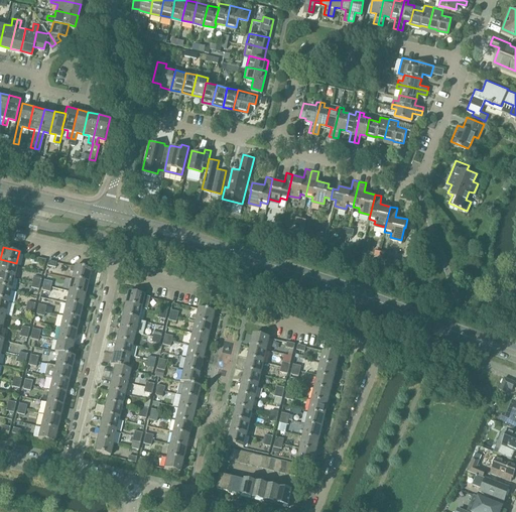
[(16,263),(0,259),(0,260),(0,271),(13,275),(16,263)]
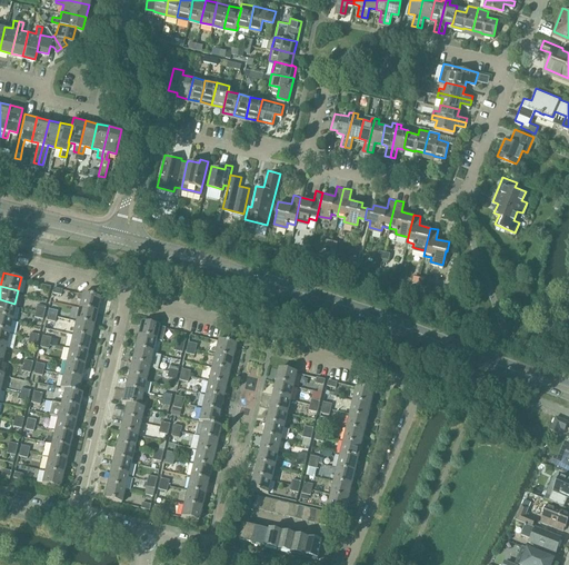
[(99,295),(78,290),(76,296),(80,297),(79,305),(96,308),(99,295)]
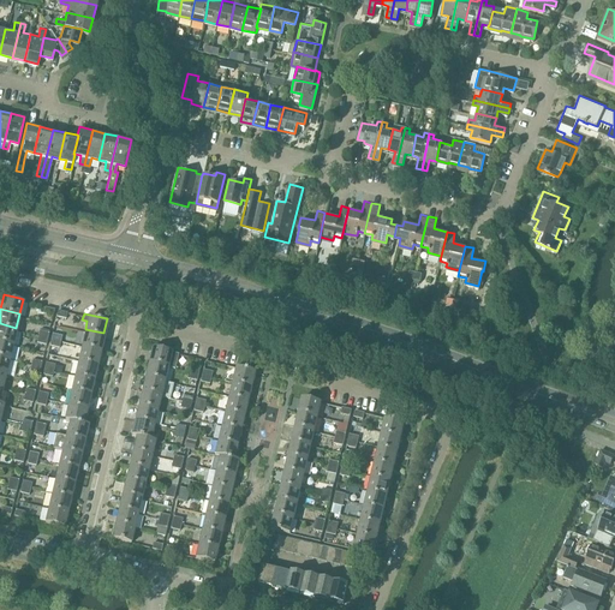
[(16,328),(0,323),(0,339),(12,342),(16,328)]
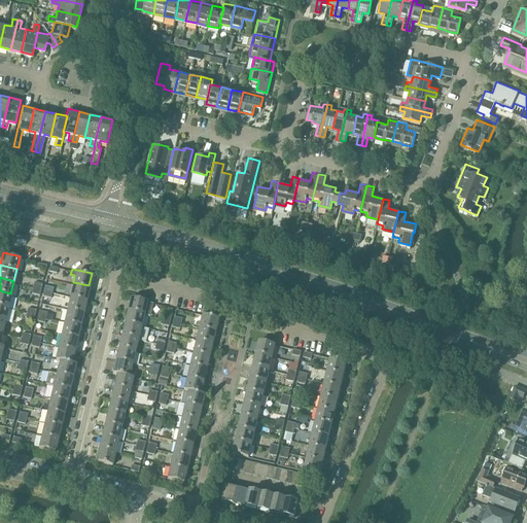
[(70,294),(85,299),(89,285),(73,282),(70,294)]
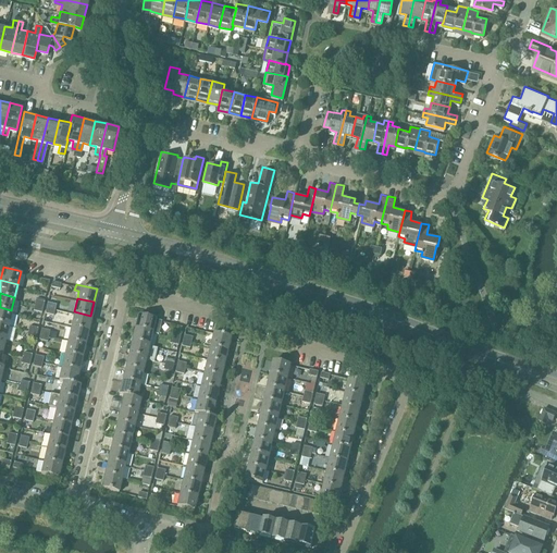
[(11,310),(0,307),(0,321),(8,323),(11,310)]
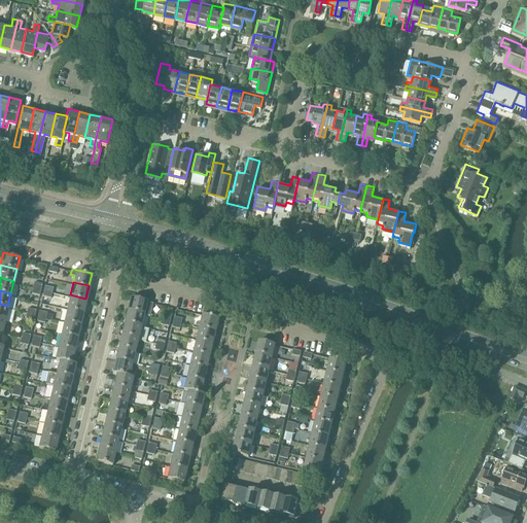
[(67,307),(82,311),(85,299),(70,294),(67,307)]
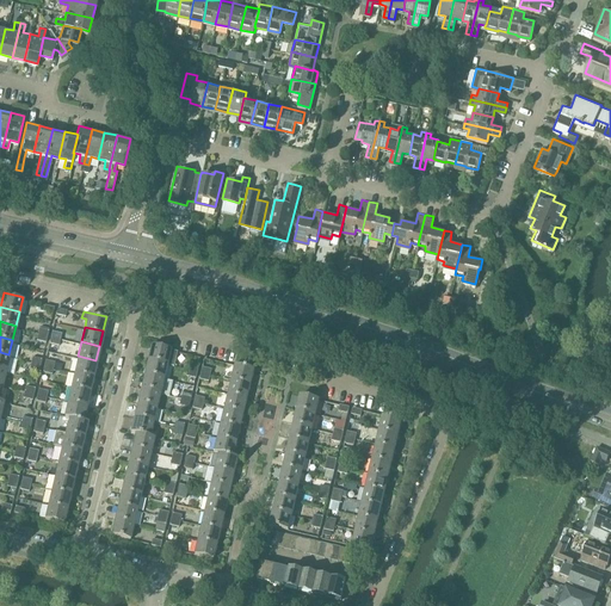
[(177,348),(152,342),(148,357),(166,362),(173,364),(177,348)]
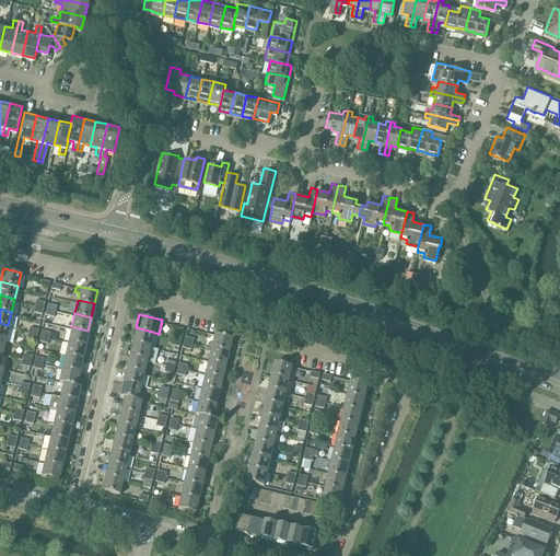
[(68,339),(84,344),(88,331),(71,326),(68,339)]
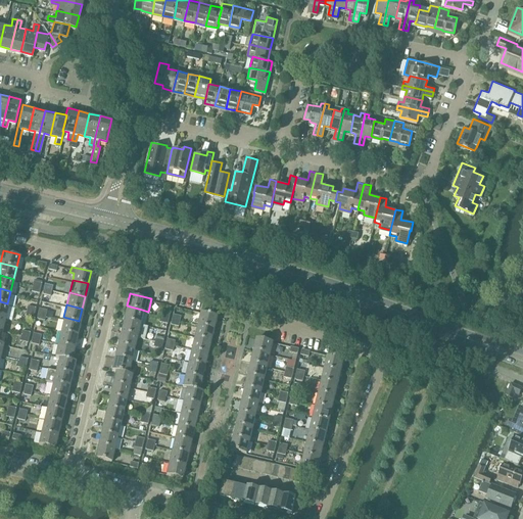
[(124,318),(139,322),(142,310),(127,305),(124,318)]
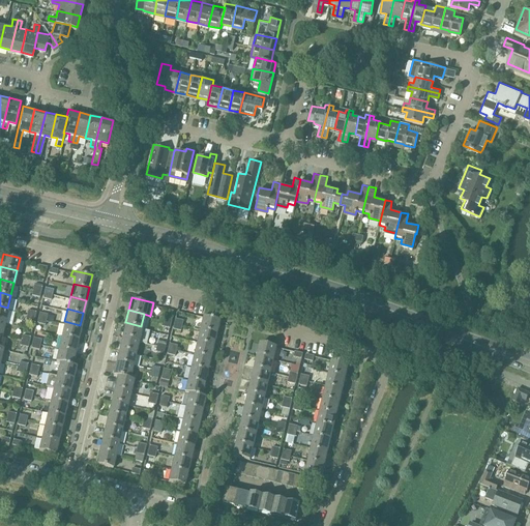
[(218,318),(203,314),(200,327),(215,331),(218,318)]
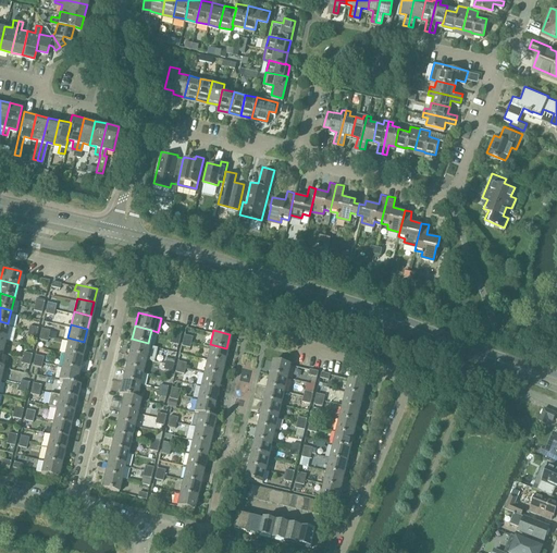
[(64,351),(81,355),(84,342),(67,338),(64,351)]
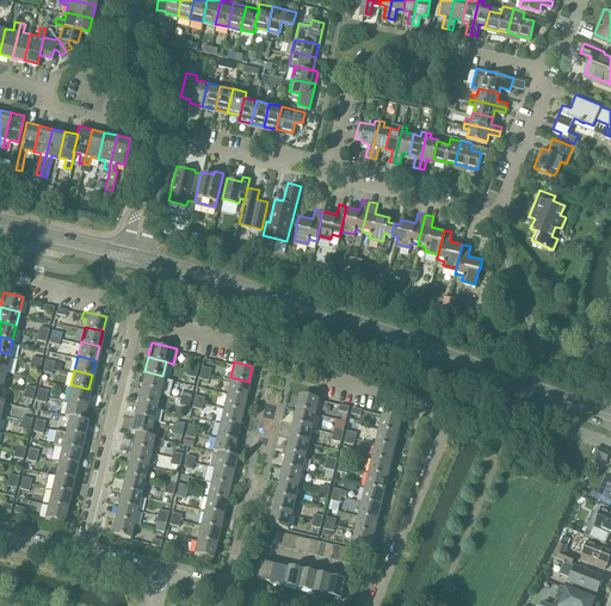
[(141,385),(160,390),(162,376),(144,371),(141,385)]
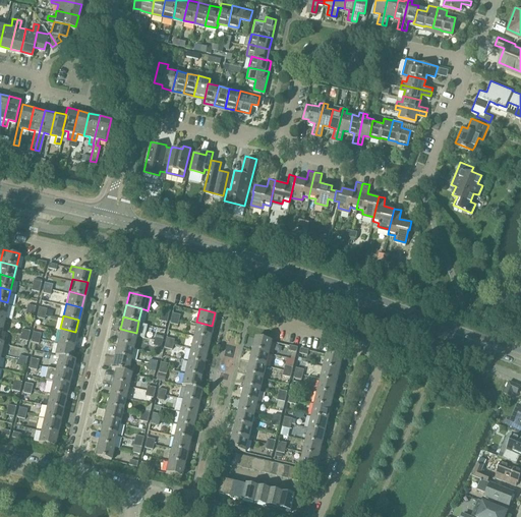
[(212,326),(196,322),(193,334),(209,338),(212,326)]
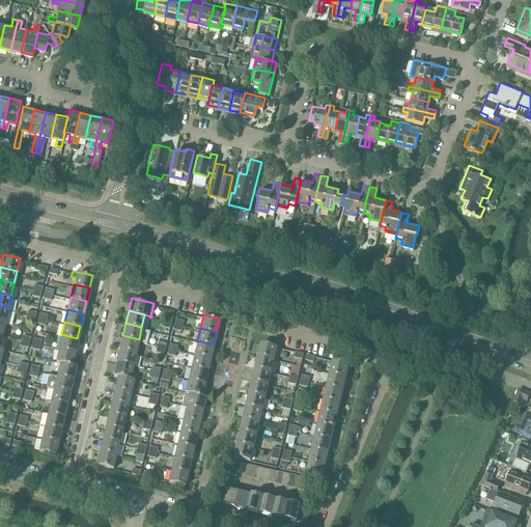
[(58,347),(75,351),(77,338),(61,334),(58,347)]
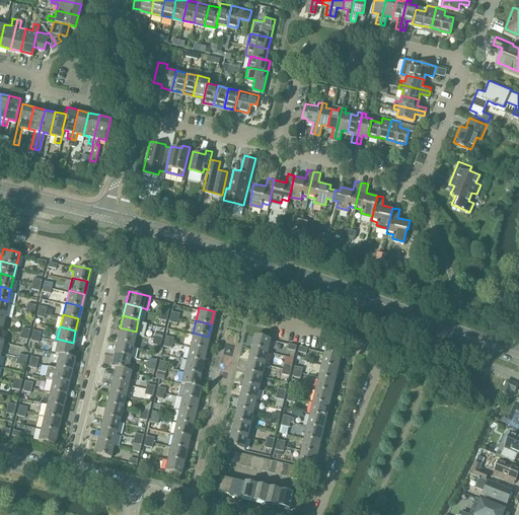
[(117,340),(133,344),(136,332),(120,327),(117,340)]
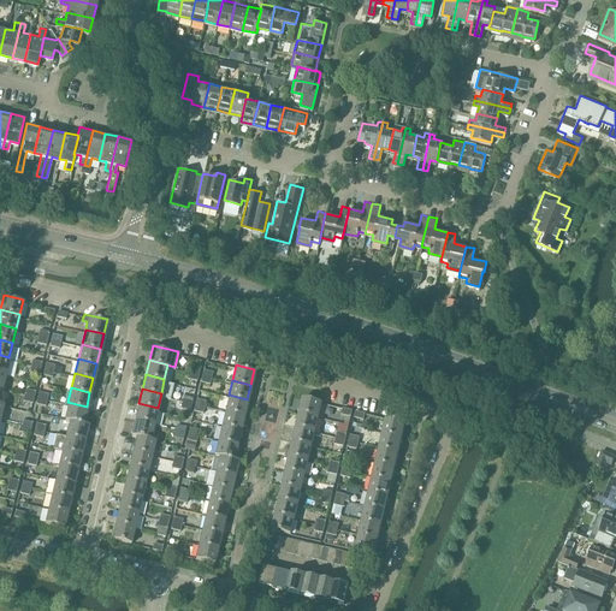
[(247,399),(229,395),(225,409),(243,414),(247,399)]
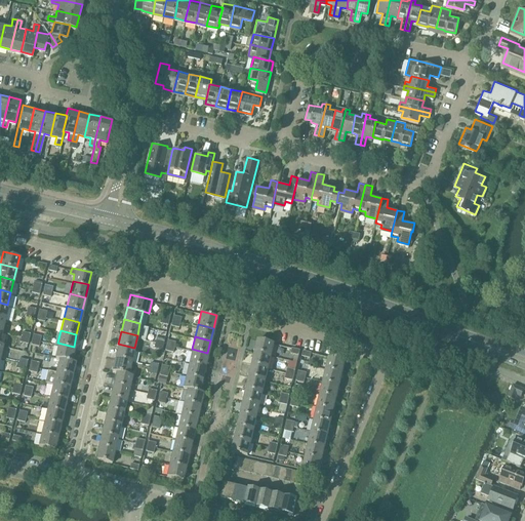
[(258,337),(255,350),(271,354),(274,341),(258,337)]
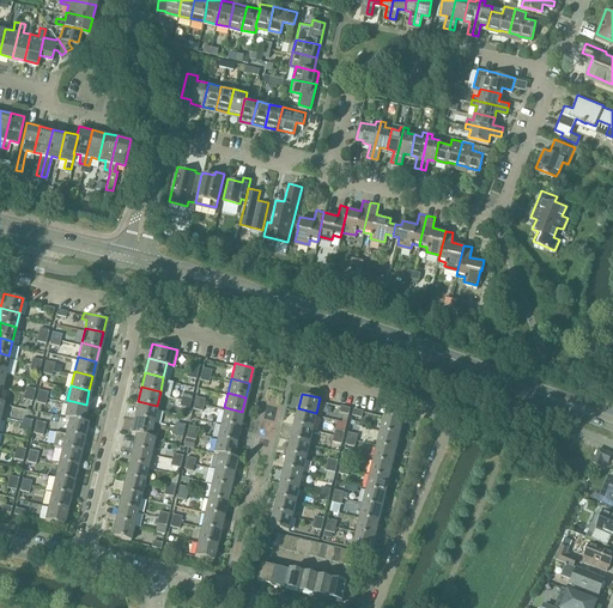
[(68,417),(83,420),(86,405),(67,400),(64,415),(68,417)]
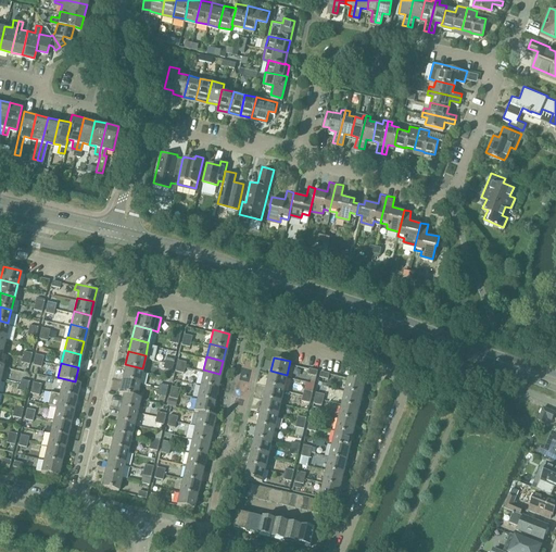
[(122,378),(139,381),(142,368),(125,364),(122,378)]
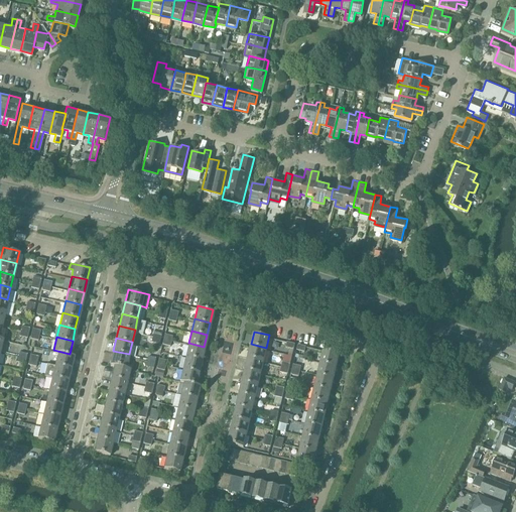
[(204,347),(188,343),(185,355),(201,359),(204,347)]
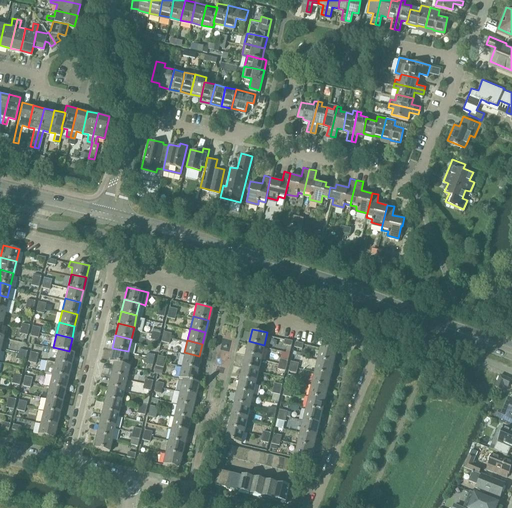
[(246,353),(261,357),(264,345),(249,341),(246,353)]
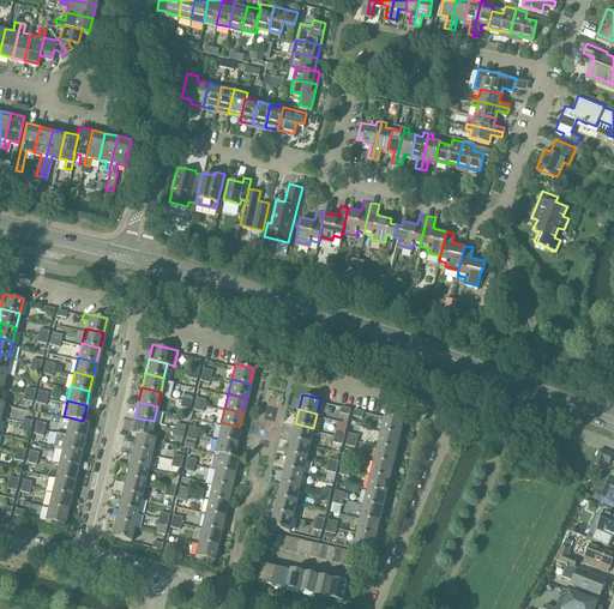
[(385,414),(385,415),(381,429),(401,434),(404,418),(385,414)]
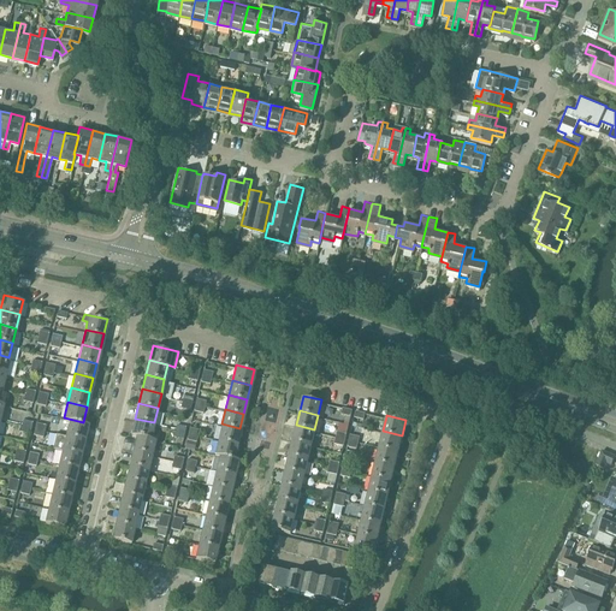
[(69,419),(65,432),(65,433),(84,438),(88,423),(83,422),(69,419)]
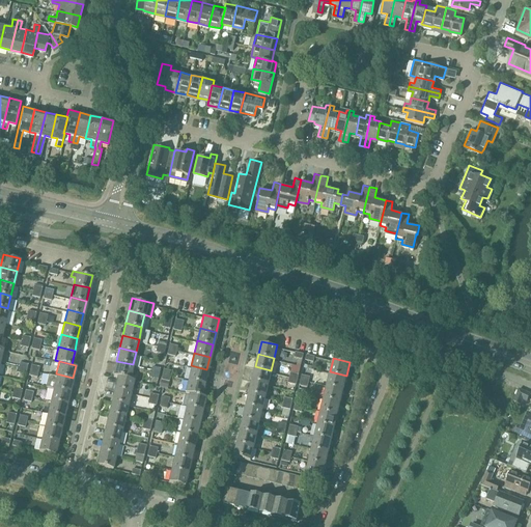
[(113,373),(117,375),(130,378),(133,364),(116,361),(113,373)]
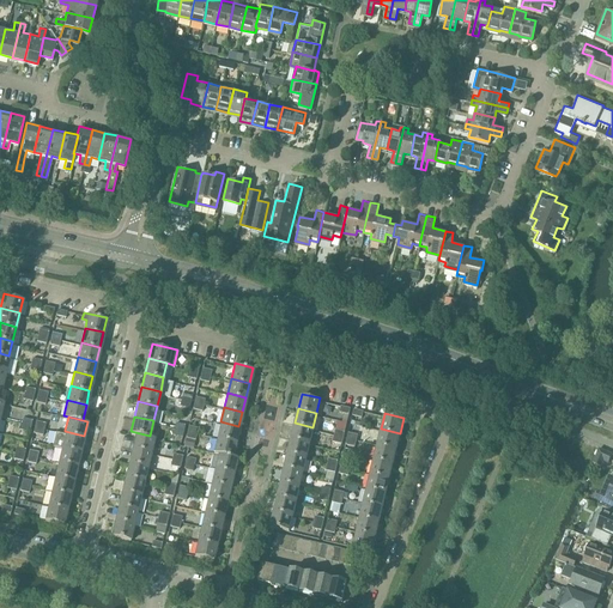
[(238,426),(220,421),(217,436),(236,441),(238,426)]
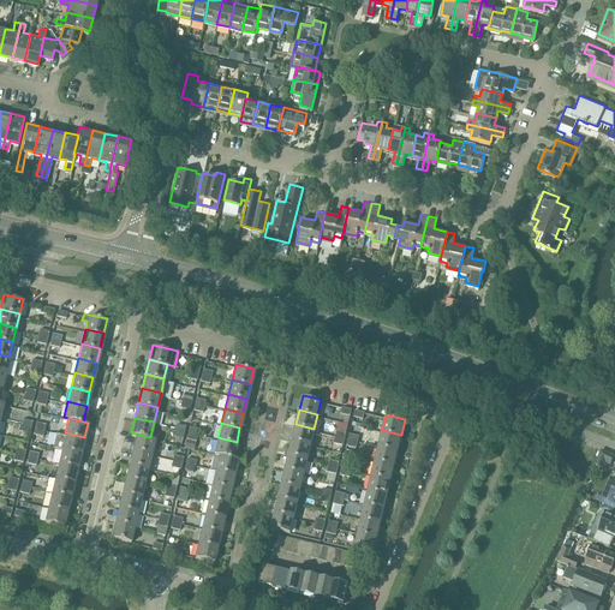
[(314,429),(296,424),(292,438),(311,443),(314,429)]
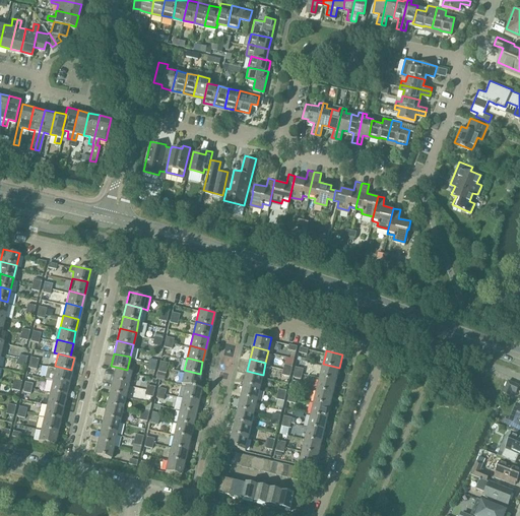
[(52,378),(68,382),(71,370),(55,366),(55,365),(47,363),(44,375),(52,377),(52,378)]
